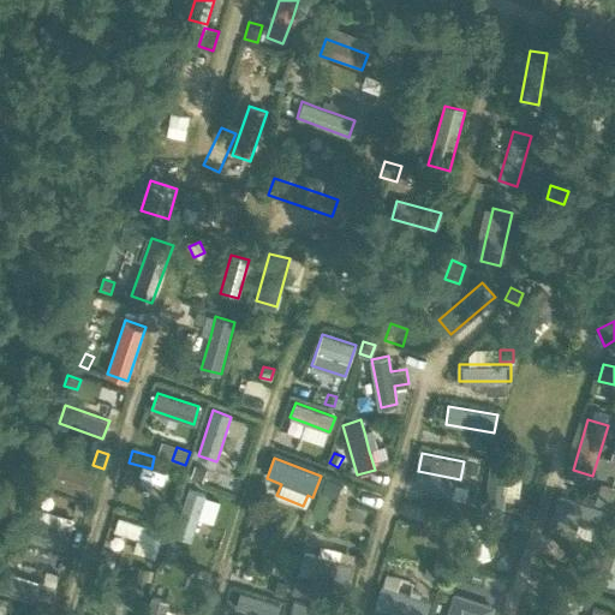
[(467,459),(465,471),(476,473),(478,461),(467,459)]
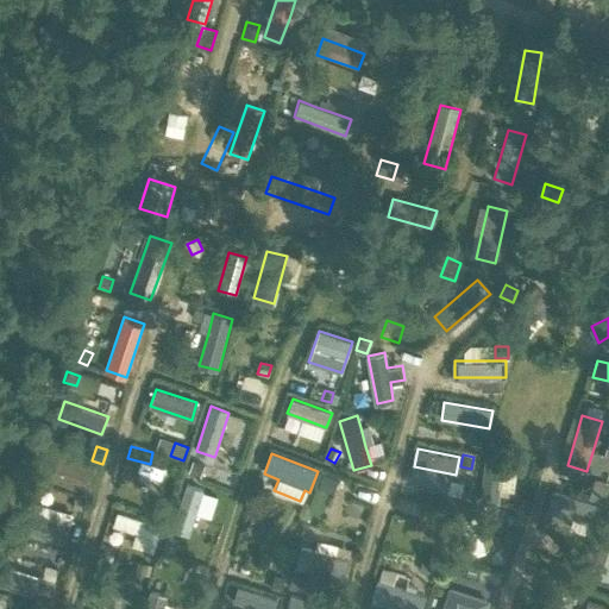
[(485,458),(481,501),(498,503),(500,491),(503,460),(485,458)]
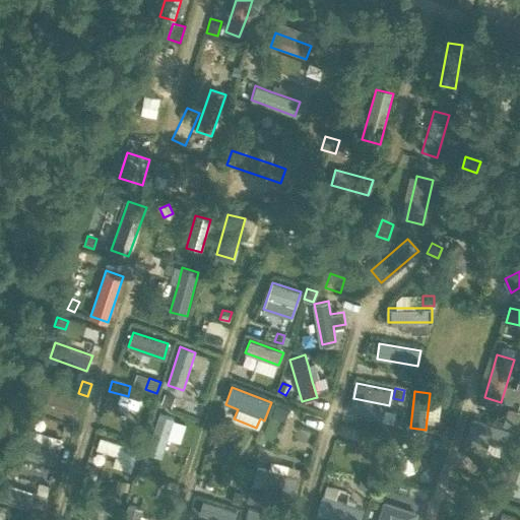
[(164,392),(159,404),(170,408),(175,396),(164,392)]
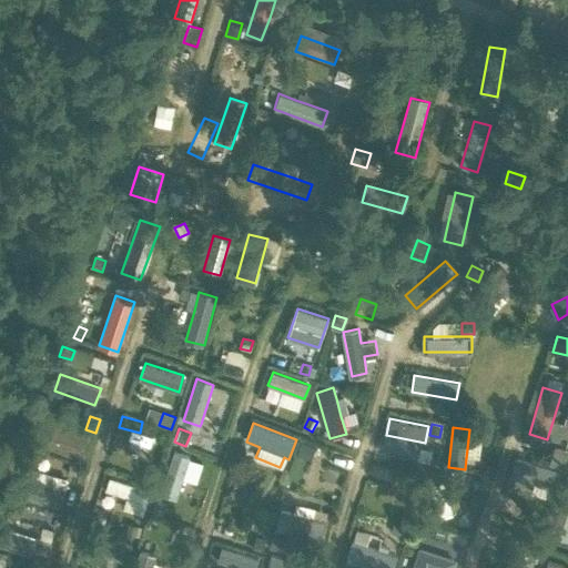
[(301,443),(296,454),(310,459),(314,447),(301,443)]
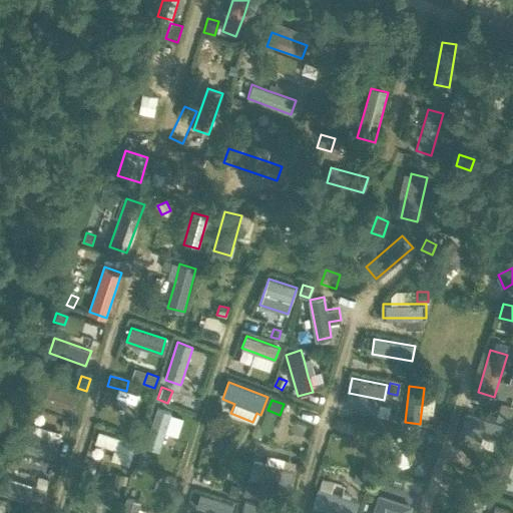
[(156,408),(145,444),(158,449),(163,434),(169,414),(170,412),(156,408)]
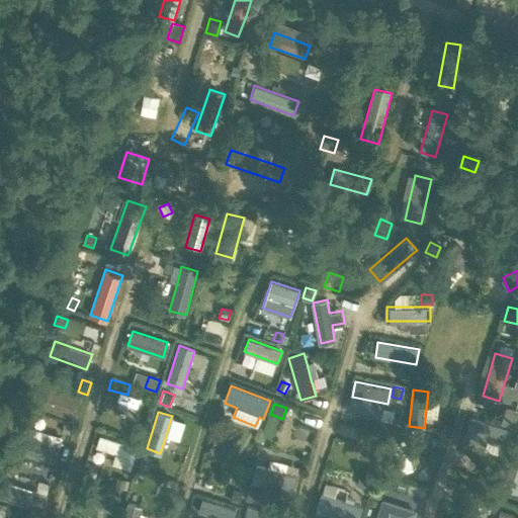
[(289,413),(285,426),(301,431),(307,419),(289,413)]
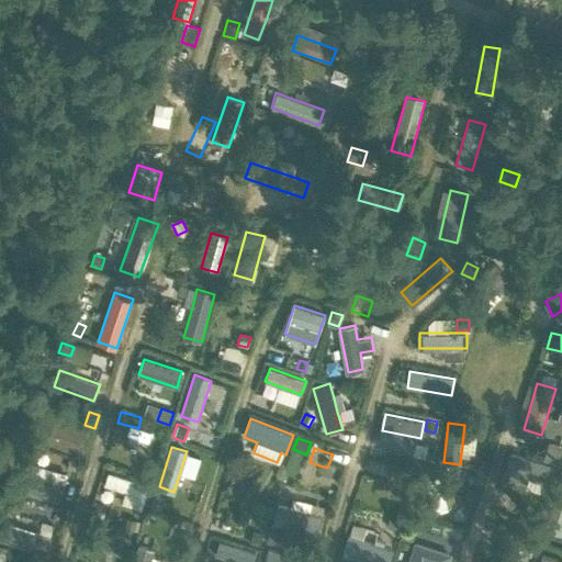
[(512,453),(506,471),(529,479),(542,483),(553,486),(559,469),(512,453)]
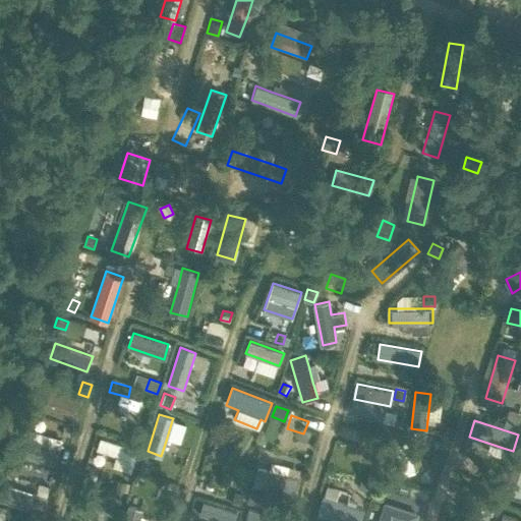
[(406,460),(400,436),(386,439),(393,463),(406,460)]
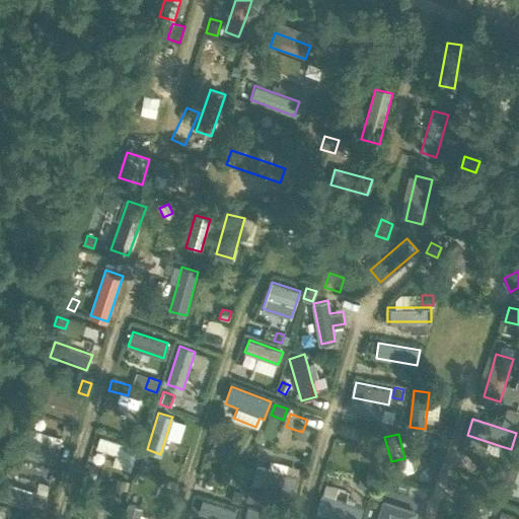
[(100,436),(97,448),(116,454),(134,460),(138,448),(100,436)]
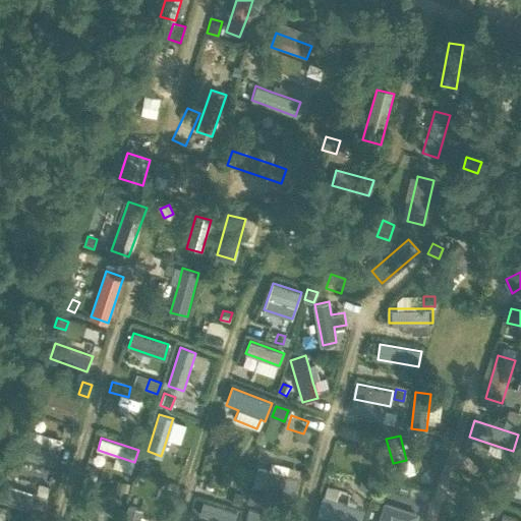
[(208,452),(238,458),(240,446),(211,440),(208,452)]
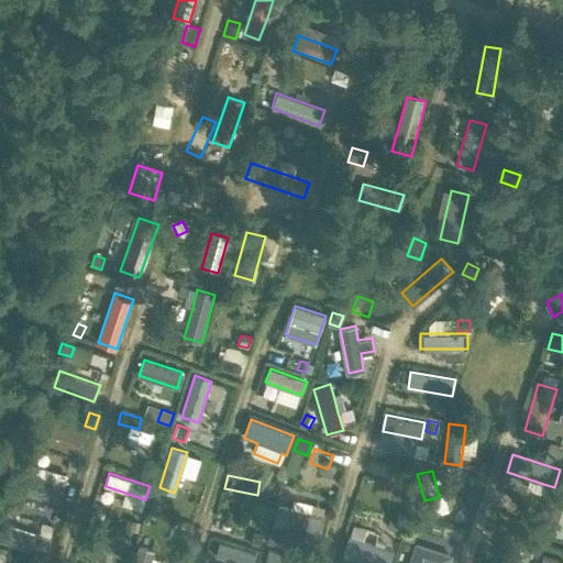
[(25,478),(21,494),(61,506),(66,490),(25,478)]
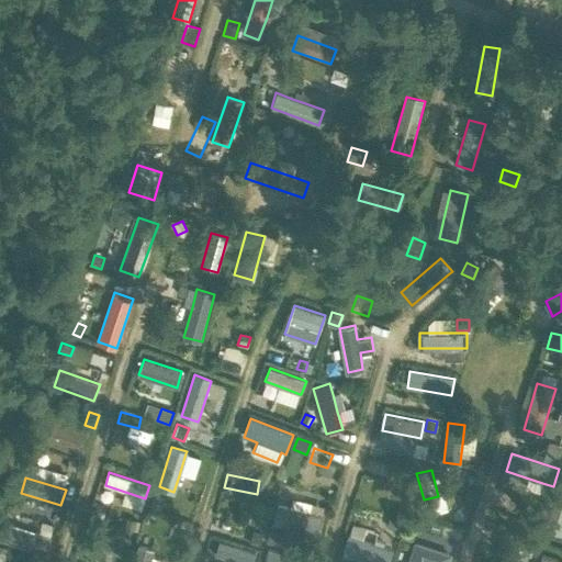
[(173,504),(193,497),(189,486),(170,493),(173,504)]
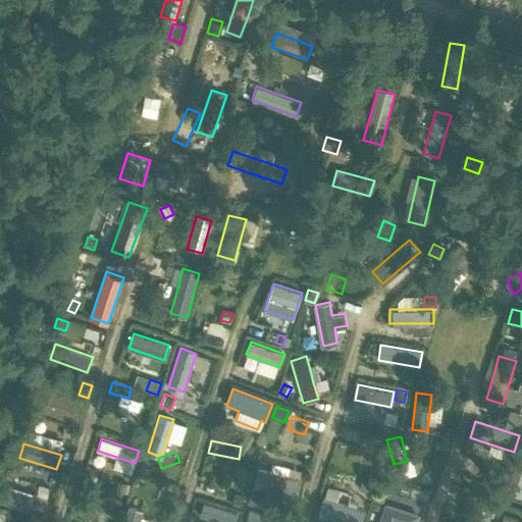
[(521,452),(519,452),(508,492),(521,497),(521,492),(521,452)]
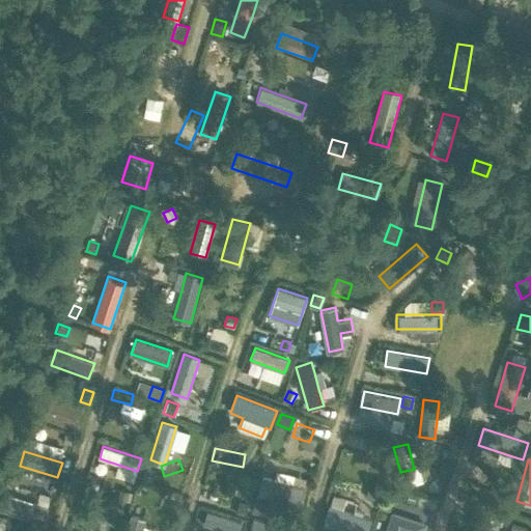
[(11,466),(7,478),(20,482),(24,469),(11,466)]
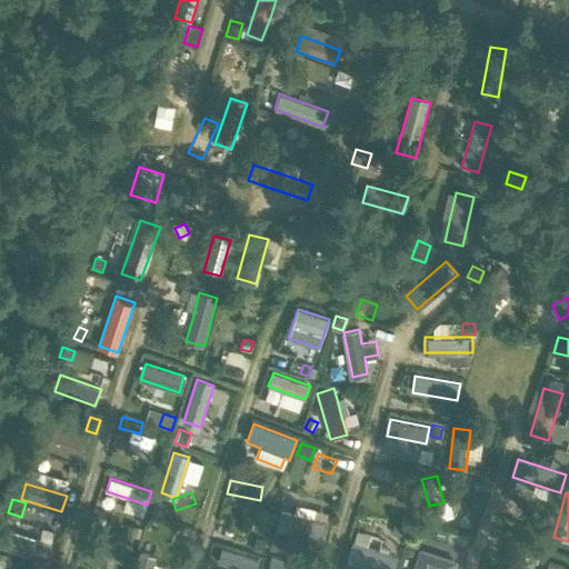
[(156,501),(152,512),(161,516),(165,505),(156,501)]
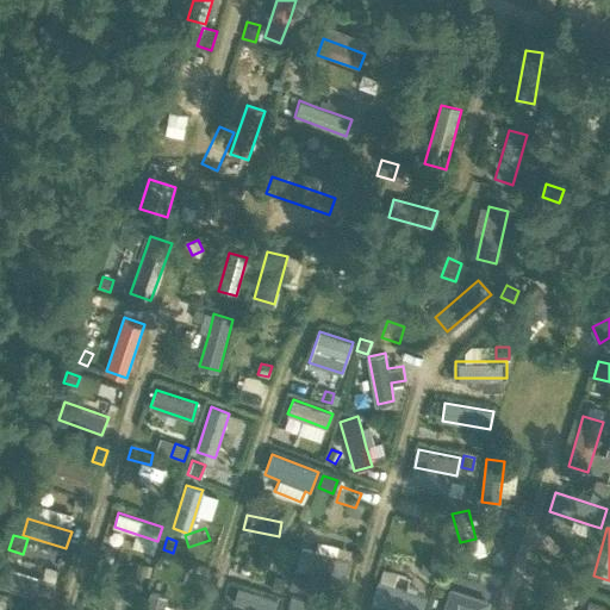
[(302,548),(297,567),(344,580),(349,561),(312,552),(302,548)]
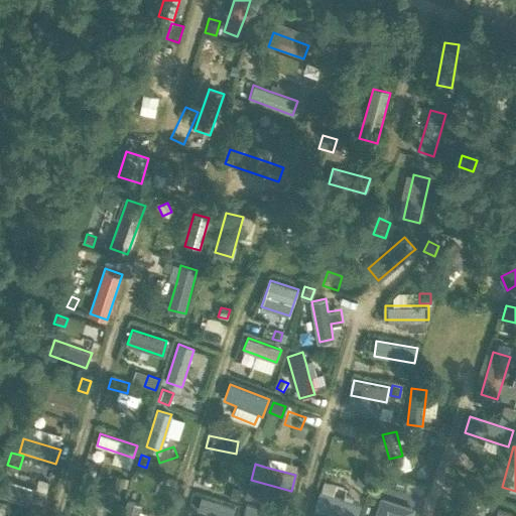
[(357,476),(356,484),(365,486),(367,478),(357,476)]
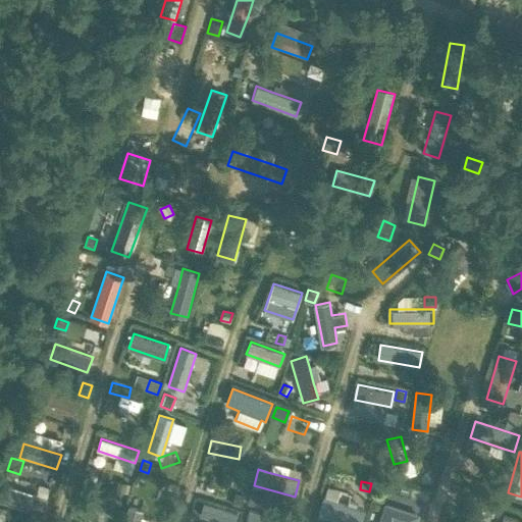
[(1,484),(0,486),(0,505),(2,506),(2,503),(42,516),(47,500),(1,484)]
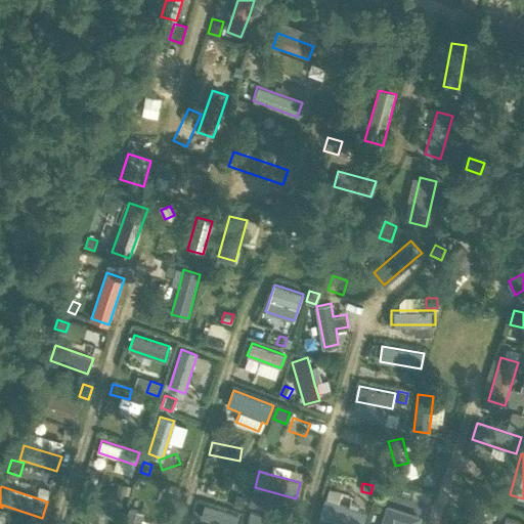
[(84,491),(80,506),(115,517),(120,503),(84,491)]
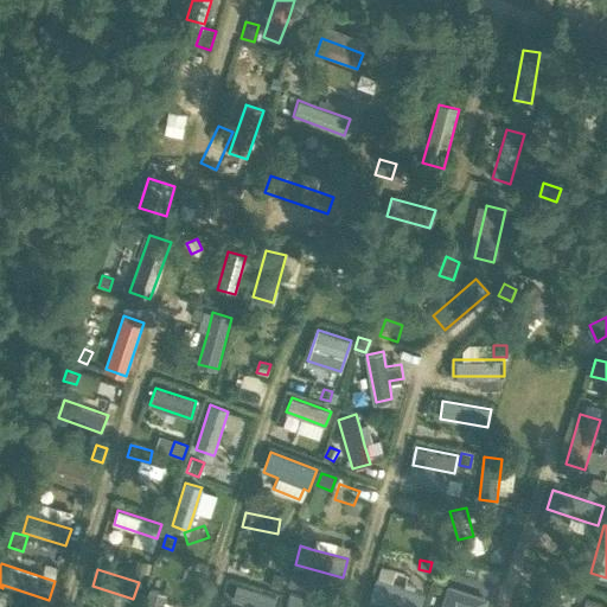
[(436,570),(433,581),(446,586),(449,574),(436,570)]
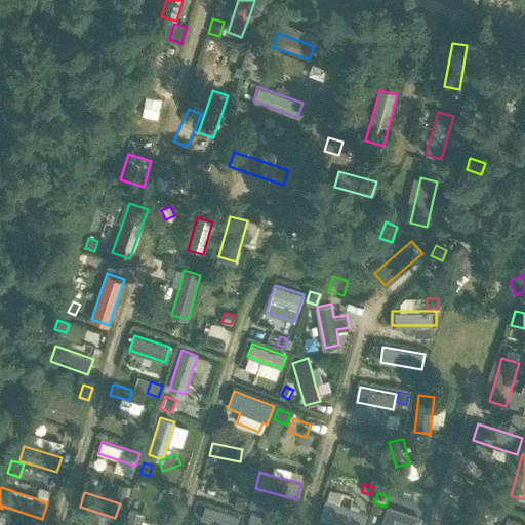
[(237,495),(234,507),(243,510),(246,498),(237,495)]
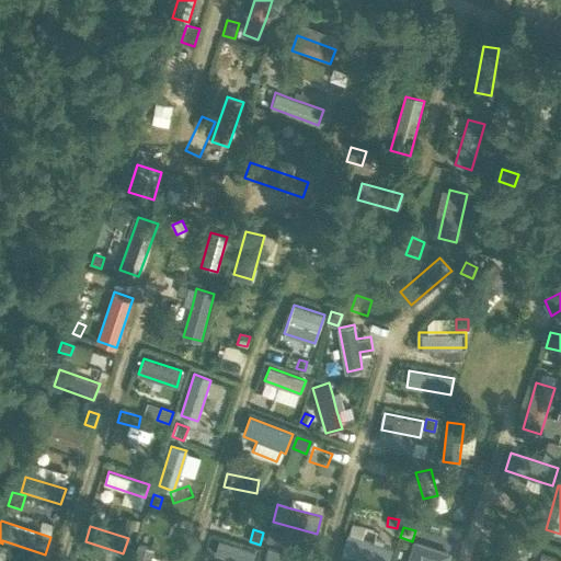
[(268,530),(265,541),(279,545),(282,534),(268,530)]
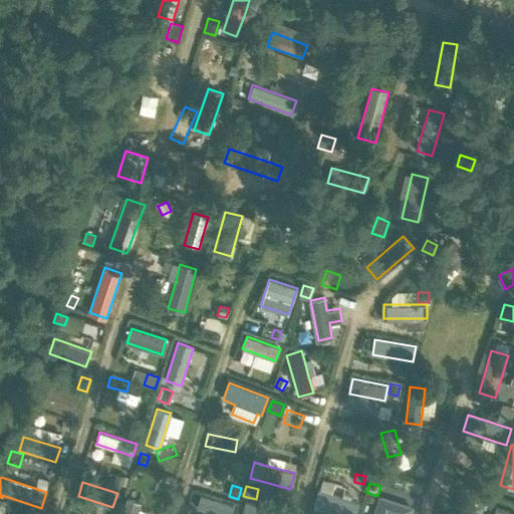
[(318,490),(312,507),(332,513),(354,513),(358,503),(350,500),(318,490)]
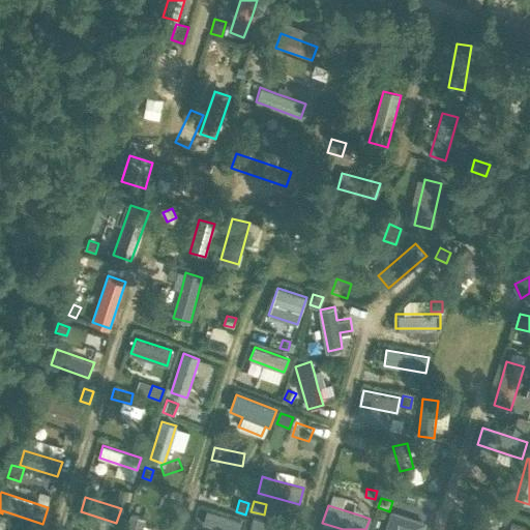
[(390,511),(384,529),(420,529),(423,522),(390,511)]
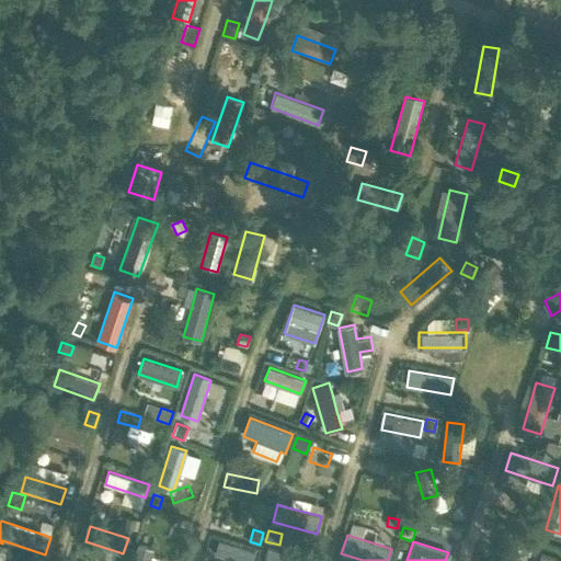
[(138,544),(133,560),(149,560),(153,549),(138,544)]
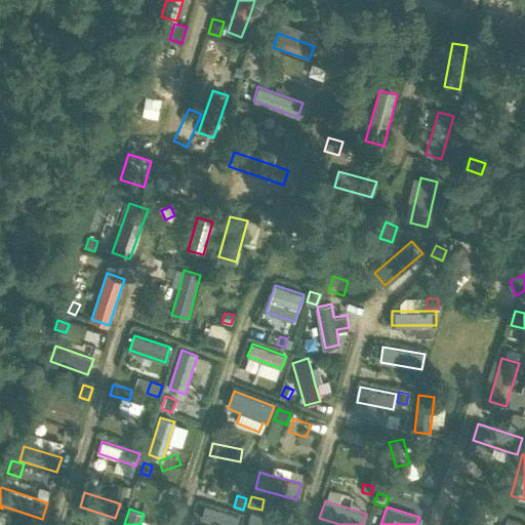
[(250,513),(246,524),(291,524),(292,524),(250,513)]
